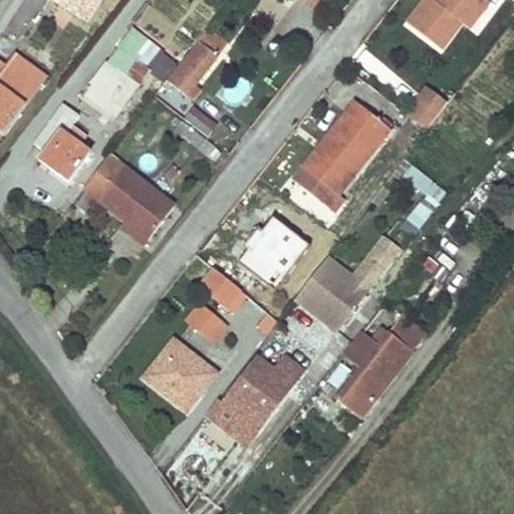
[(27,0),(7,31),(21,40),(37,15),(41,14),(49,0),(27,0)]
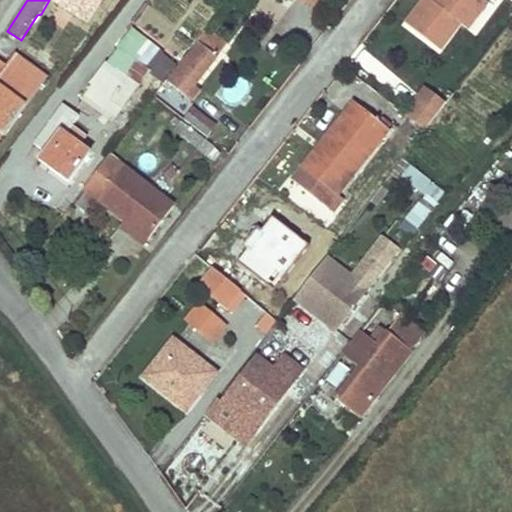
[(319,0),(298,0),(312,10),(319,0)]
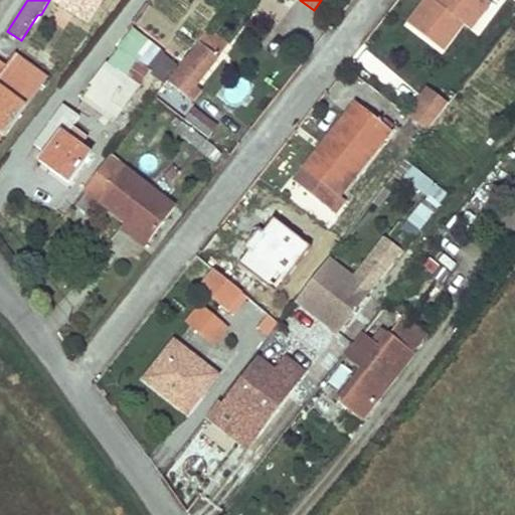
[(428,0),(410,25),(444,49),(464,22),(471,27),(490,0),(438,0),(437,2),(433,0),(428,0)]
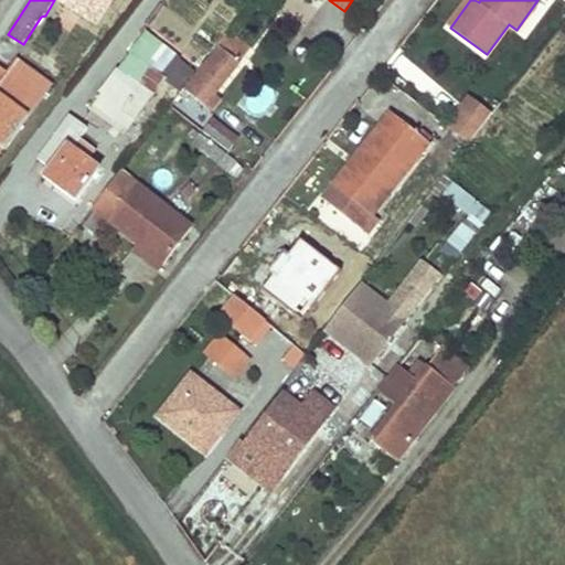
[(220,46),(187,91),(205,105),(249,49),(228,32),(219,45),(220,46)]
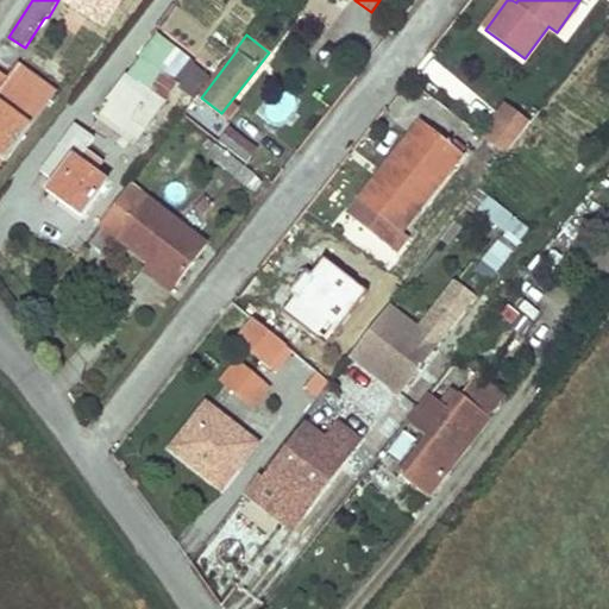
[(131,77),(151,92),(163,75),(179,86),(198,60),(163,36),(131,77)]
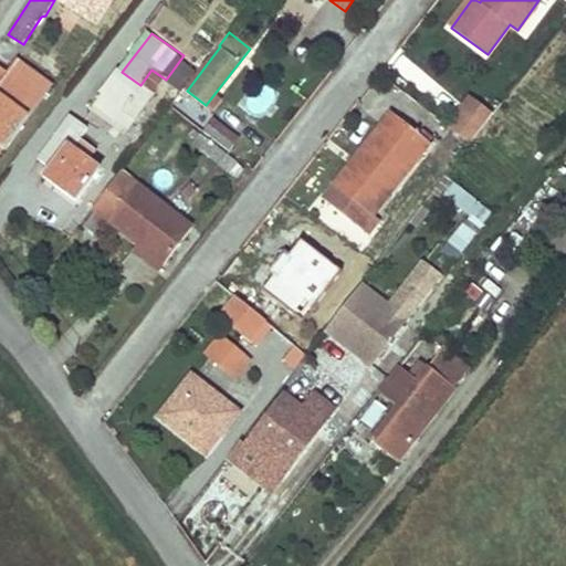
[(0,145),(4,148),(40,97),(34,94),(40,85),(14,66),(9,75),(0,69),(0,145)]
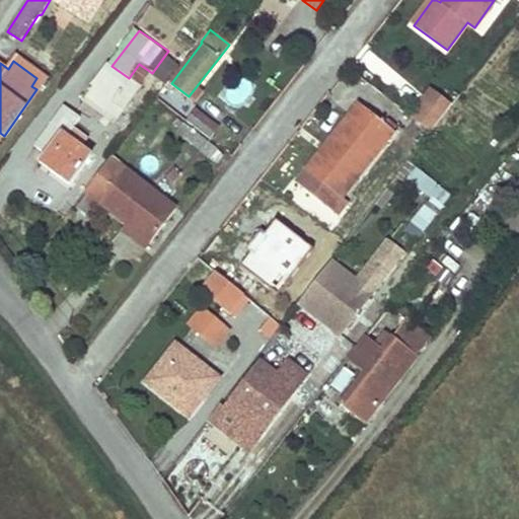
[(126,110),(152,73),(139,64),(129,78),(112,66),(108,64),(92,86),(95,88),(126,110)]
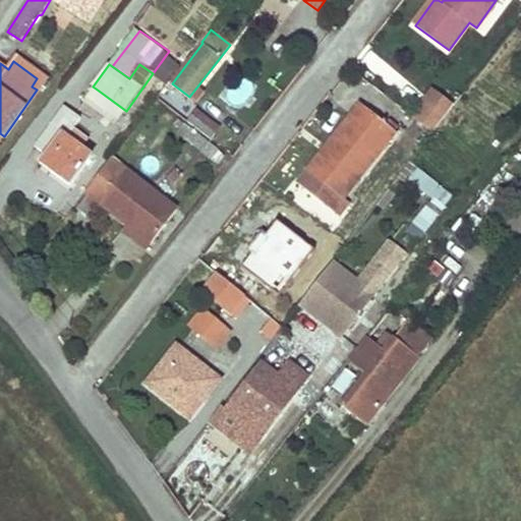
[(236,104),(255,91),(247,79),(228,93),(236,104)]
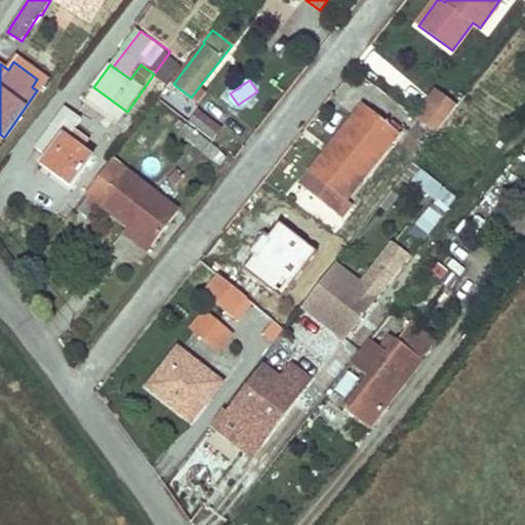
[(127,112),(96,89),(86,103),(117,125),(127,112)]
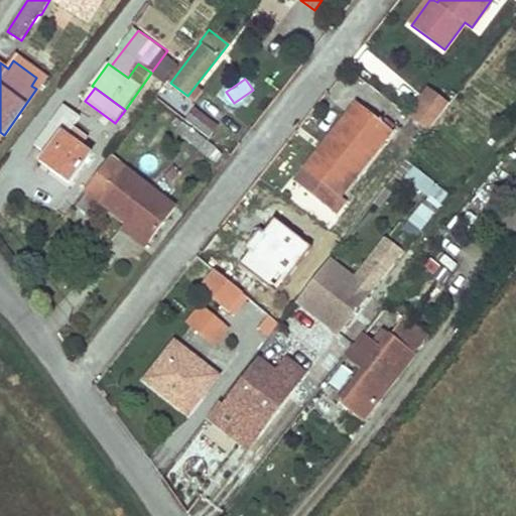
[(422,102),(443,116),(450,107),(429,92),(422,102)]
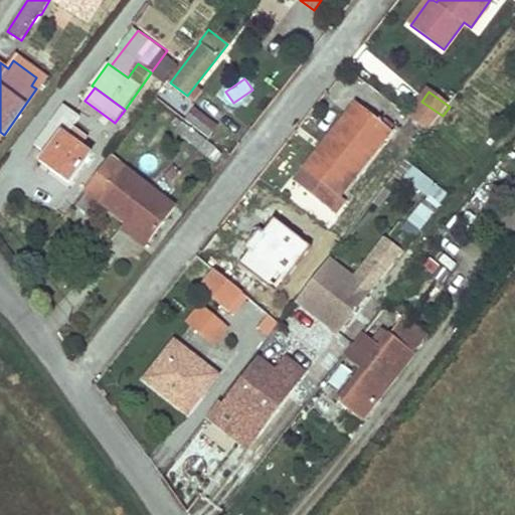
[(409,117),(430,132),(443,116),(421,102),(409,117)]
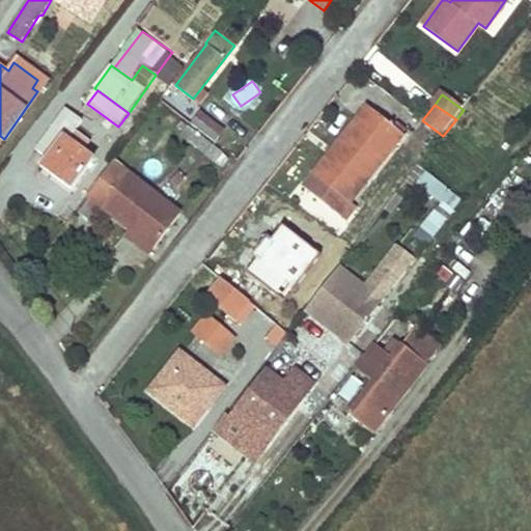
[(72,189),(93,160),(67,140),(82,120),(64,109),(35,149),(47,157),(56,163),(50,172),(72,189)]
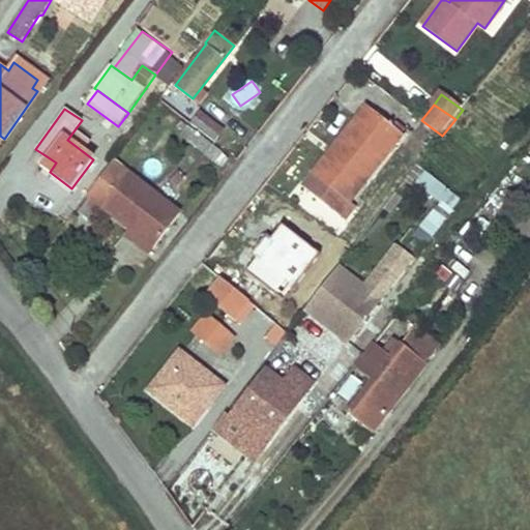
[(203,109),(192,122),(213,141),(225,127),(203,109)]
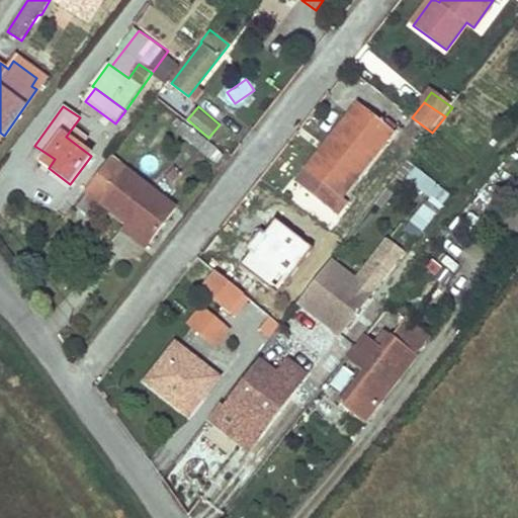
[(322,180),(356,207),(409,142),(373,114),(322,180)]
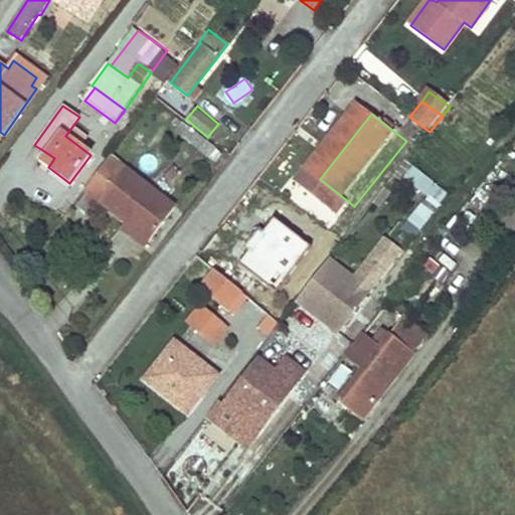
[(48,167),(54,158),(45,152),(39,161),(48,167)]
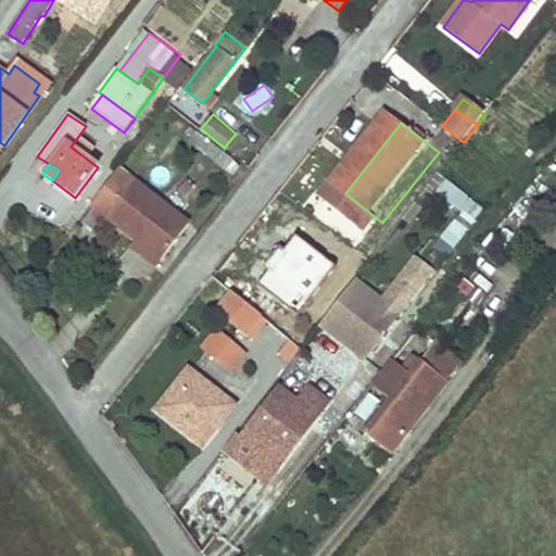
[(153,249),(179,214),(118,169),(92,203),(105,213),(136,237),(153,249)]
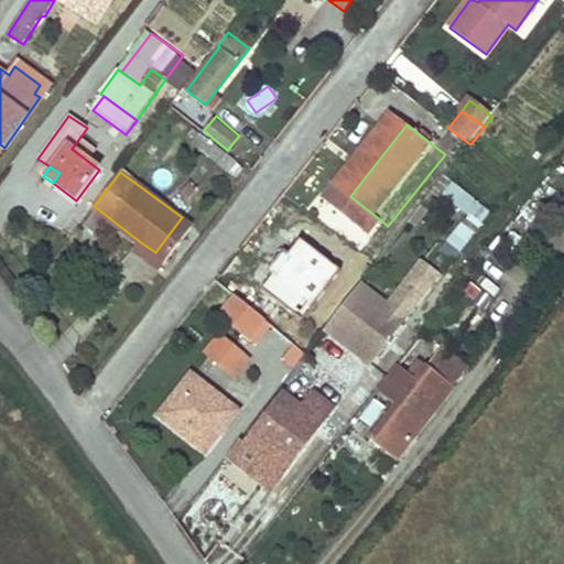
[(440,196),(479,227),(492,210),(453,180),(440,196)]
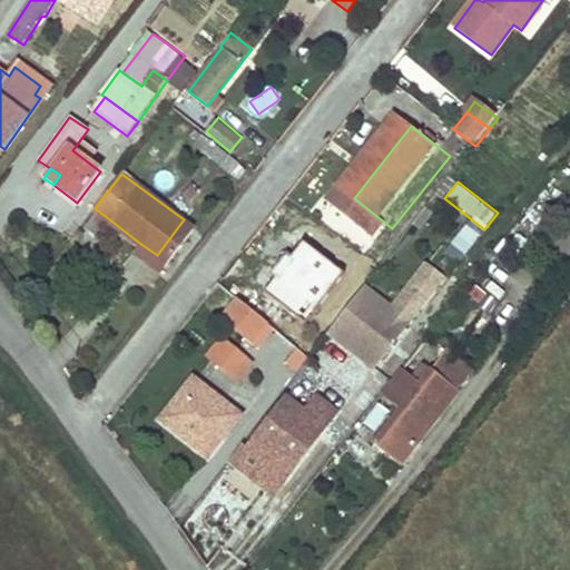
[(354,198),(342,214),(381,244),(392,228),(354,198)]
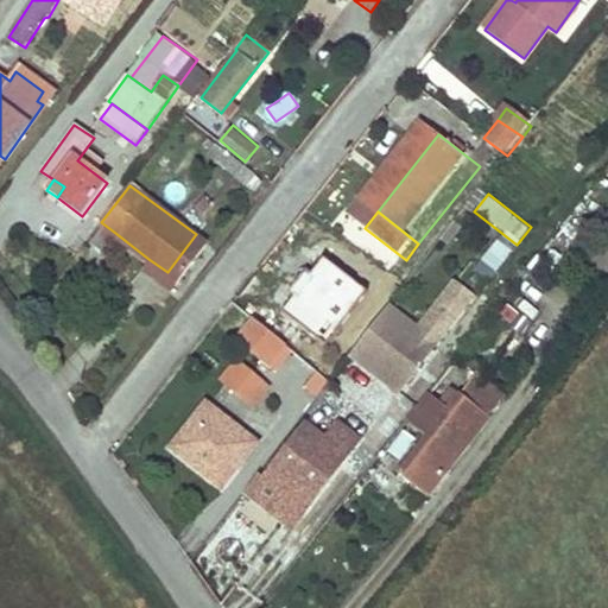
[(105,247),(115,233),(101,222),(90,236),(105,247)]
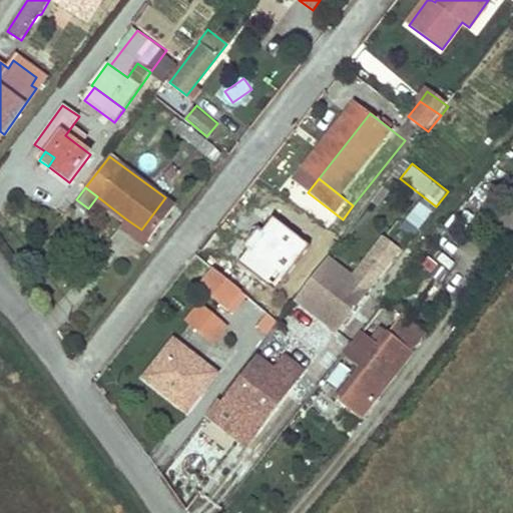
[(512,195),(490,225),(512,242),(512,195)]
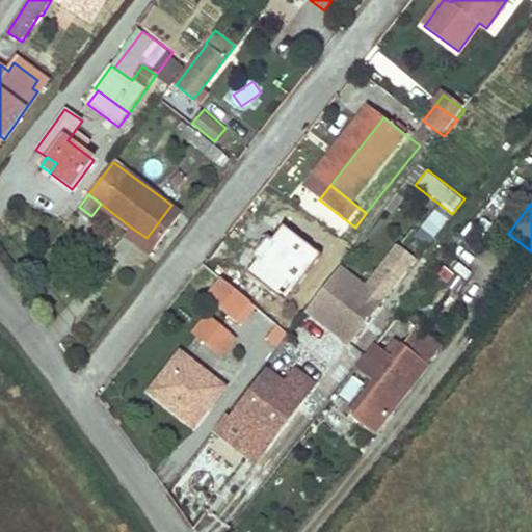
[(147,238),(154,245),(180,211),(171,205),(147,238)]
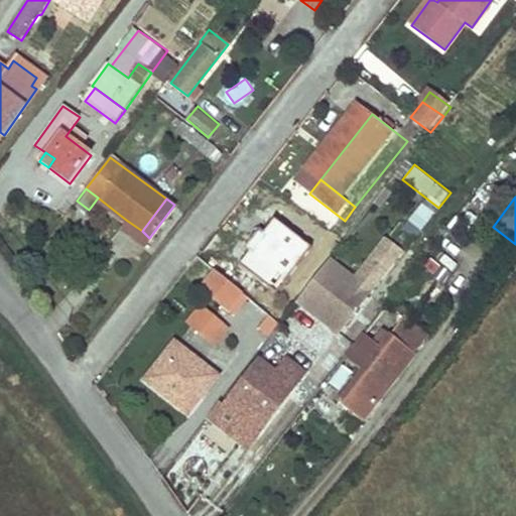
[(421,201),(408,218),(422,228),(435,212),(421,201)]
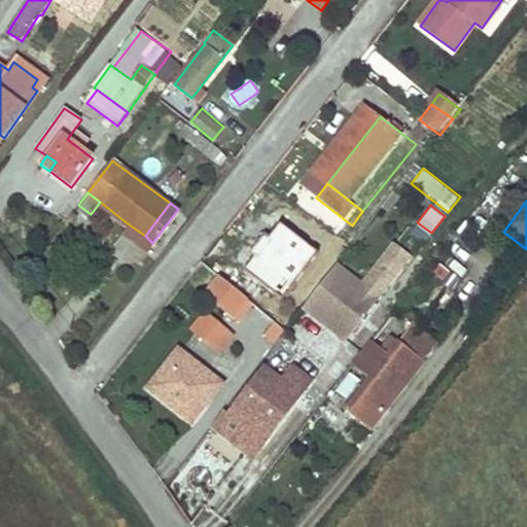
[(138,245),(145,236),(129,224),(121,234),(138,245)]
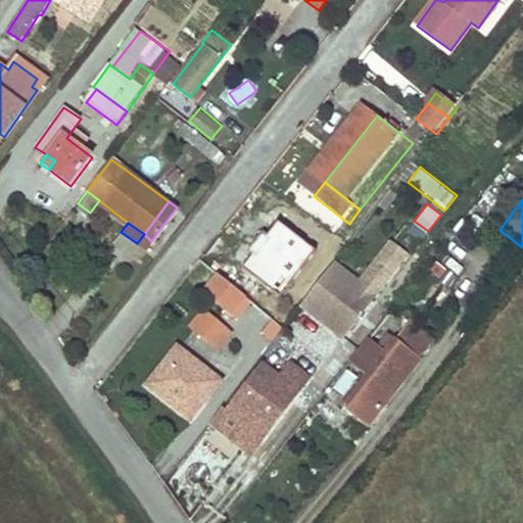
[(411,223),(401,238),(418,246),(426,231),(411,223)]
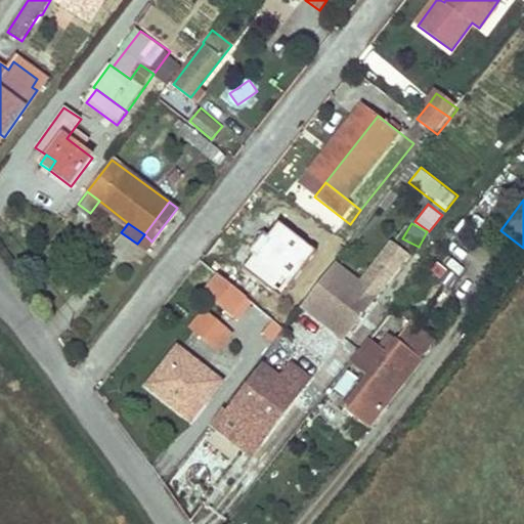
[(145,250),(151,242),(144,234),(137,244),(145,250)]
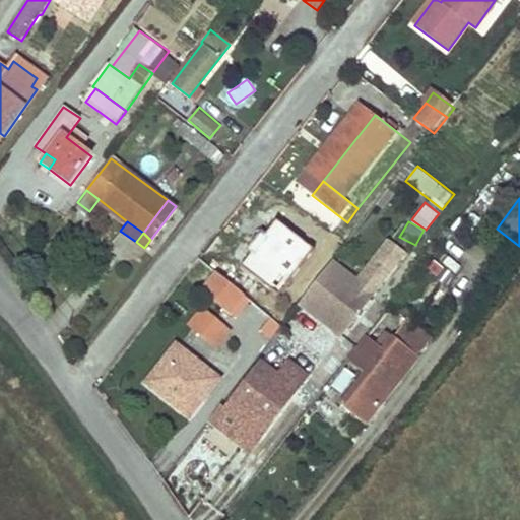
[(217,274),(244,296),(253,284),(226,263),(217,274)]
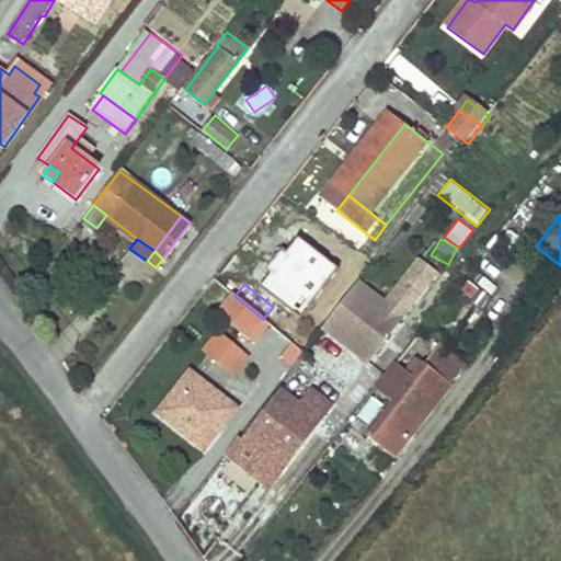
[(247,339),(263,319),(235,296),(232,295),(217,316),(247,339)]
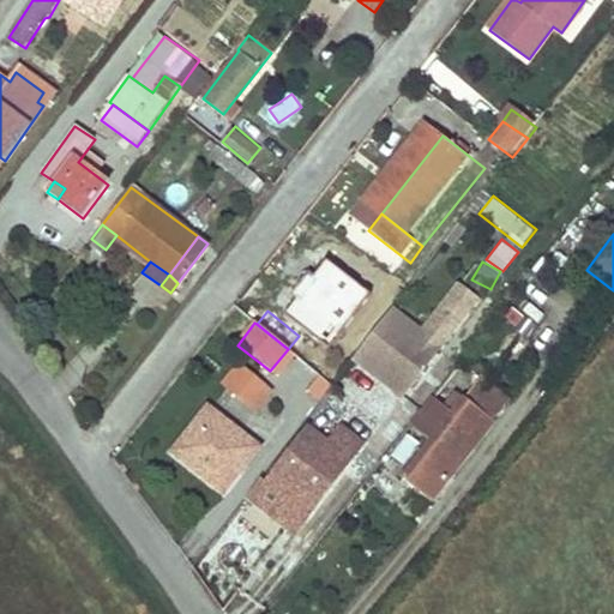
[(365,373),(378,383),(397,359),(423,377),(428,369),(391,341),(365,373)]
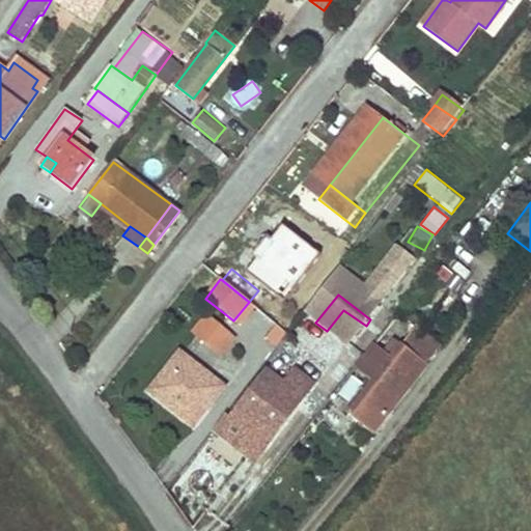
[(358,337),(366,326),(343,310),(327,331),(322,337),(336,348),(341,340),(348,331),(358,337)]
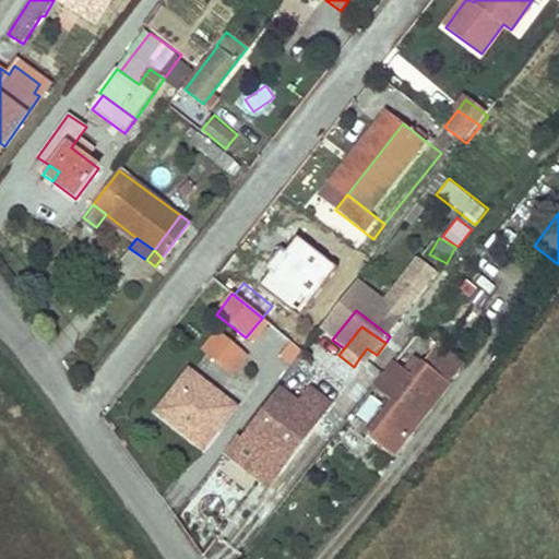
[(218,360),(230,345),(219,335),(206,352),(218,360)]
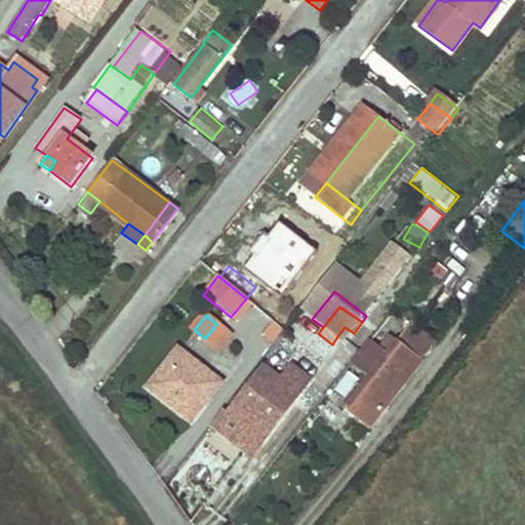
[(354,333),(345,327),(337,336),(347,342),(354,333)]
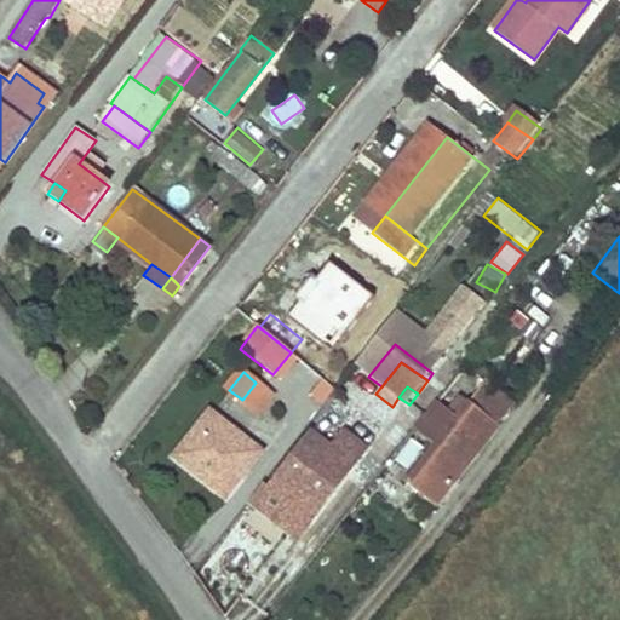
[(406,482),(435,505),(499,424),(469,401),(468,403),(458,396),(448,411),(437,405),(417,430),(436,445),(406,482)]
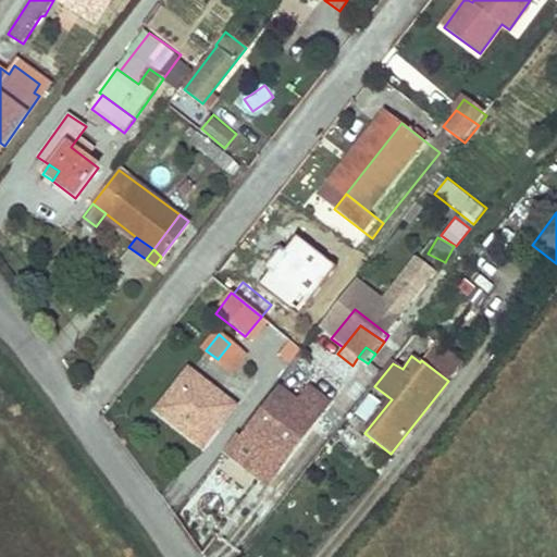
[(186,432),(203,445),(234,405),(189,370),(166,400),(176,407),(171,415),(185,424),(186,432)]
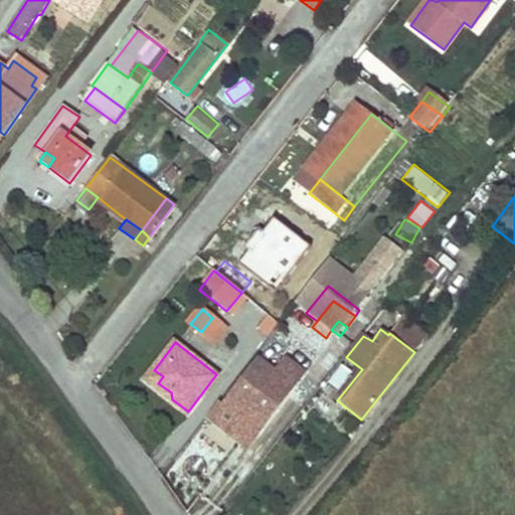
[(275,372),(259,360),(222,405),(218,402),(207,416),(247,448),(305,373),(285,358),(275,372)]
